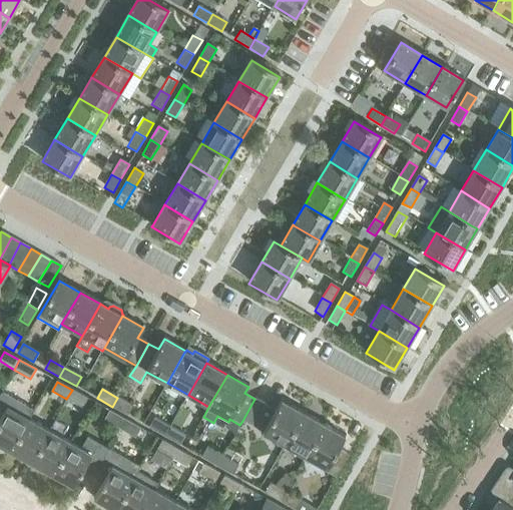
[(66,399),(82,409),(88,399),(72,390),(66,399)]
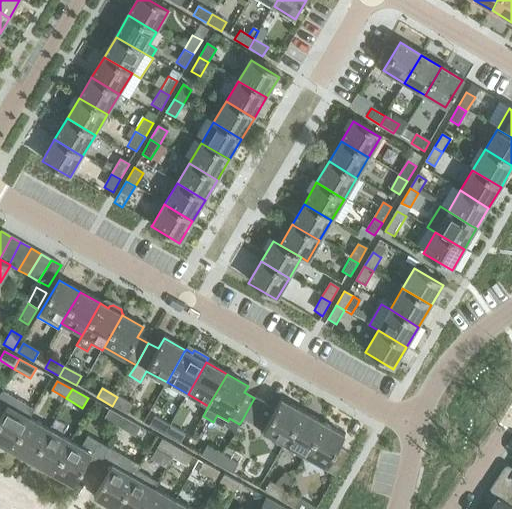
[(0,393),(0,444),(10,450),(28,418),(33,409),(1,392),(0,393)]
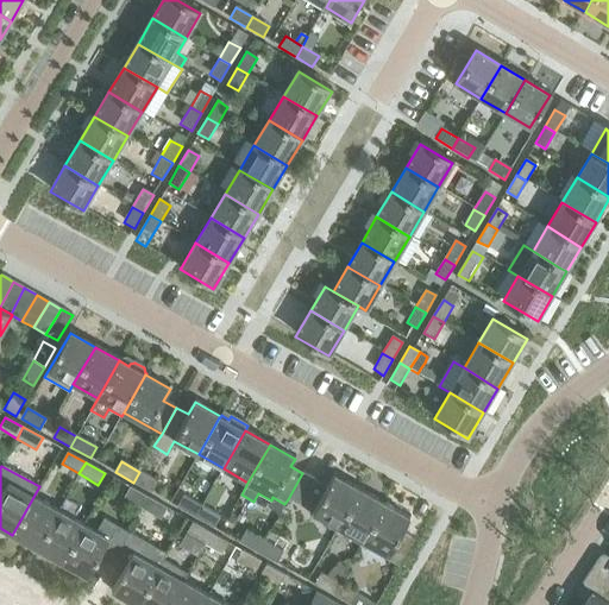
[(152,493),(158,483),(139,472),(133,483),(152,493)]
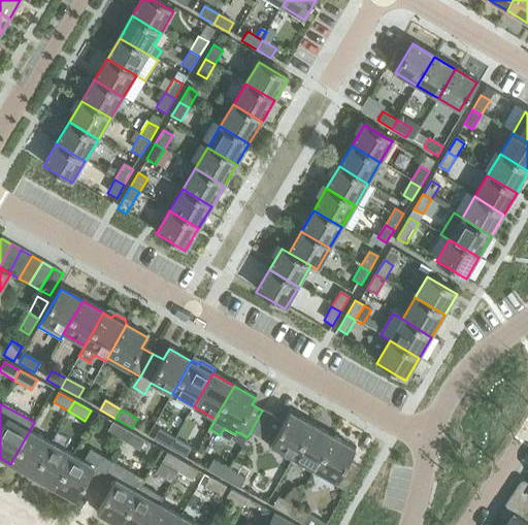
[(262,411),(250,433),(260,439),(293,458),(311,425),(289,413),(284,423),(273,417),(262,411)]
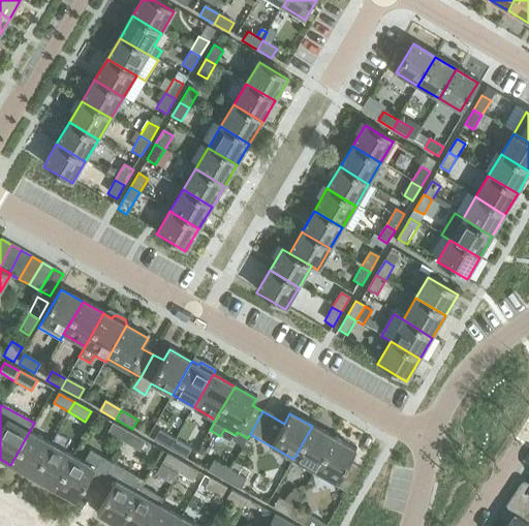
[(114,425),(109,434),(123,442),(128,433),(114,425)]
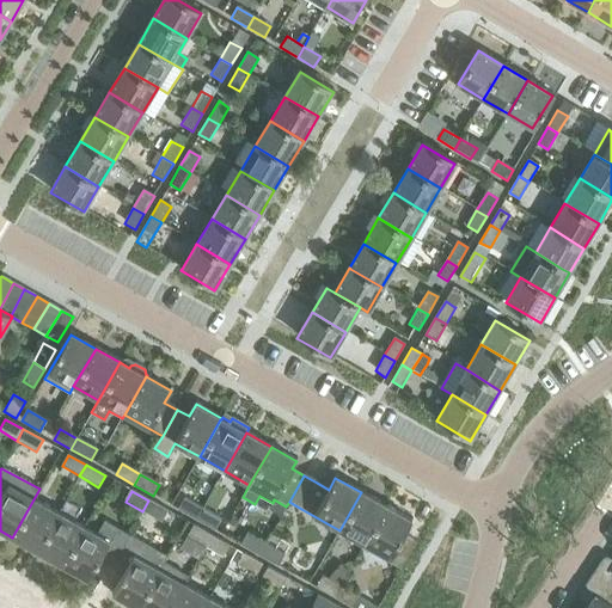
[(361,492),(340,530),(363,544),(385,505),(361,492)]
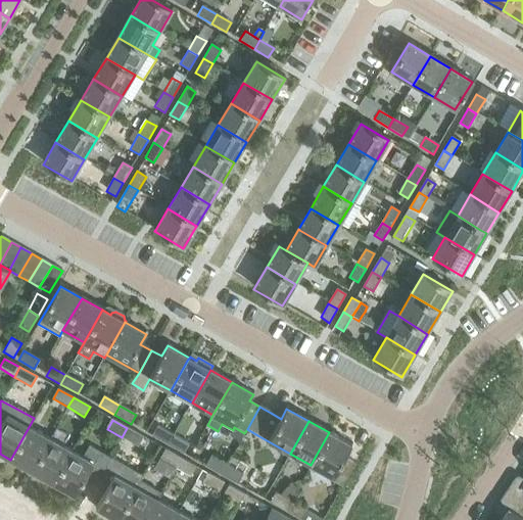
[(49,438),(29,427),(10,460),(31,471),(49,438)]
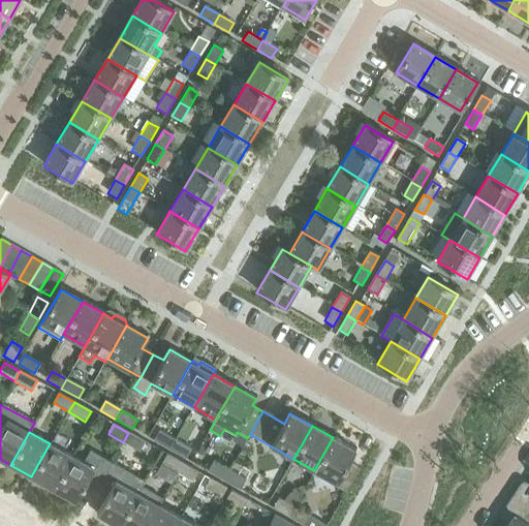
[(160,432),(155,441),(169,450),(175,440),(160,432)]
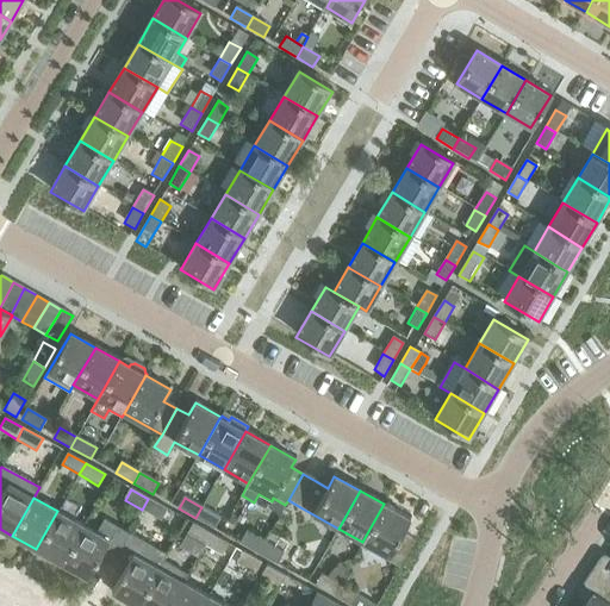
[(142,510),(161,520),(167,510),(148,499),(142,510)]
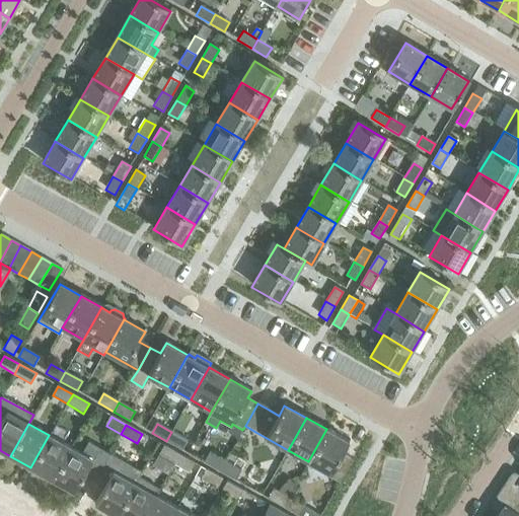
[(308,461),(325,471),(323,474),(340,484),(352,461),(342,455),(349,442),(326,429),(308,461)]
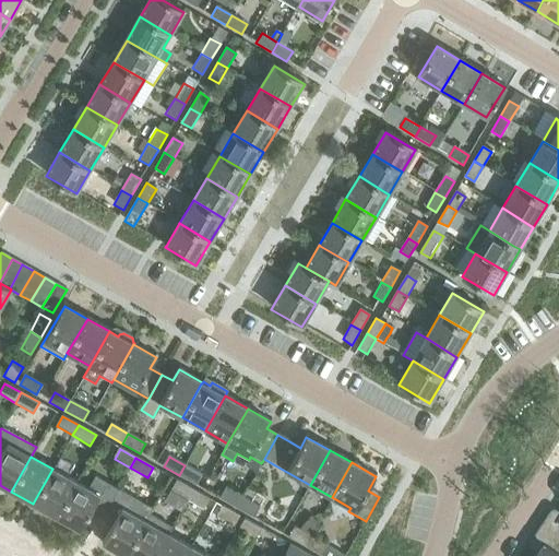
[(197,485),(202,475),(185,465),(179,475),(197,485)]
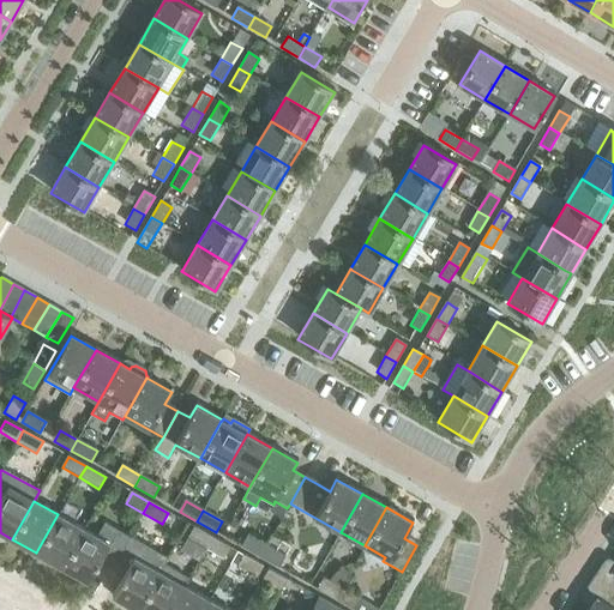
[(36,553),(62,567),(83,529),(58,514),(36,553)]
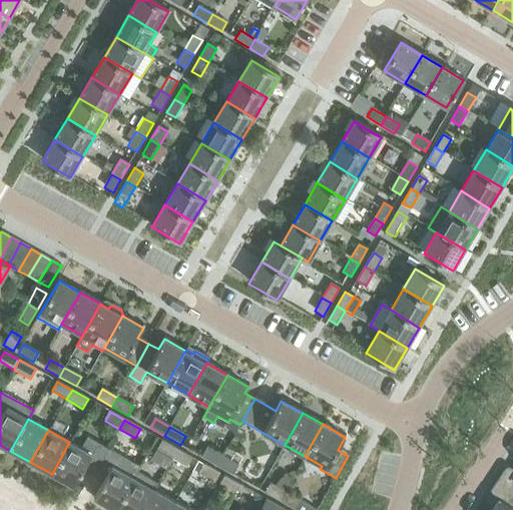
[(80,449),(69,442),(52,474),(73,487),(79,477),(89,483),(108,449),(87,437),(80,449)]
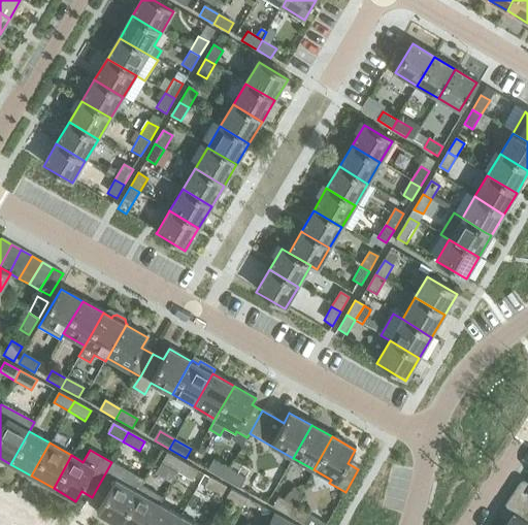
[(177,472),(183,463),(167,454),(161,463),(177,472)]
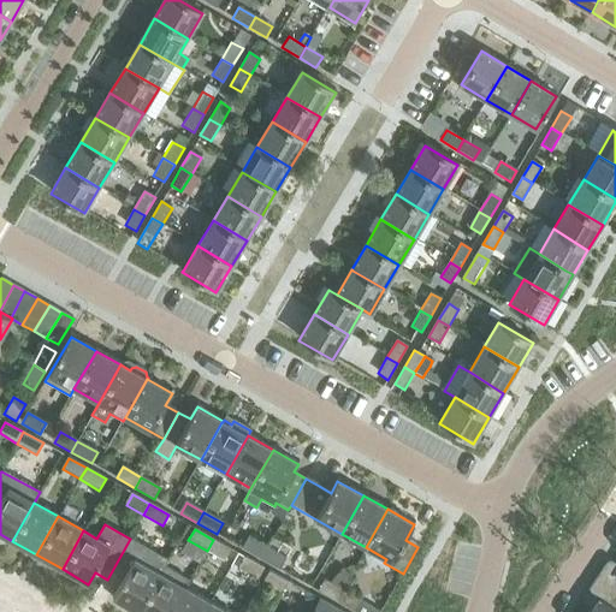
[(249,538),(243,548),(262,559),(268,548),(249,538)]
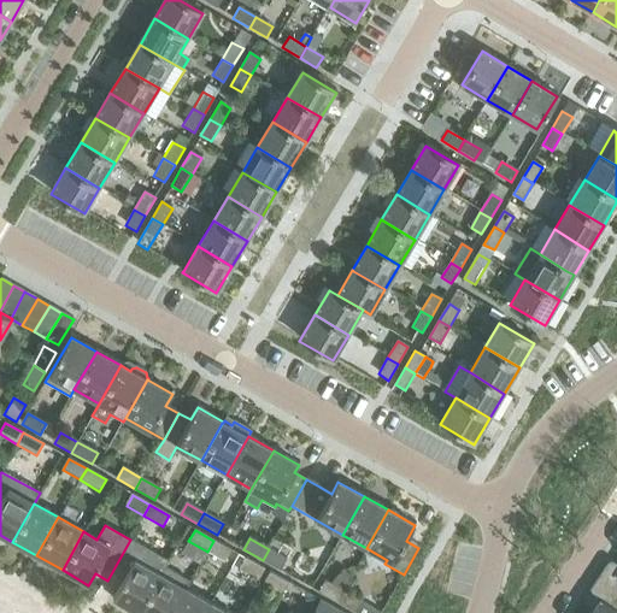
[(113,599),(136,612),(140,612),(169,561),(130,540),(107,581),(121,588),(113,599)]
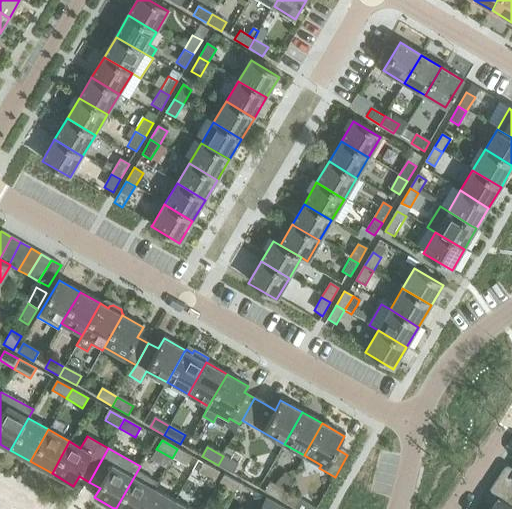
[(177,449),(172,458),(187,467),(193,458),(177,449)]
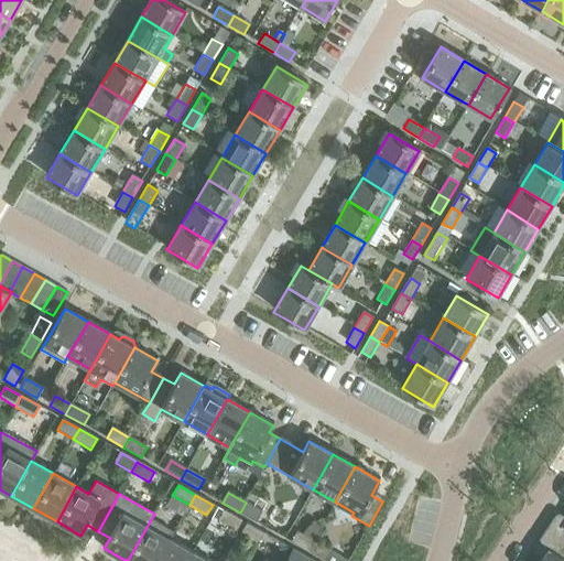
[(257,522),(262,513),(246,503),(240,513),(257,522)]
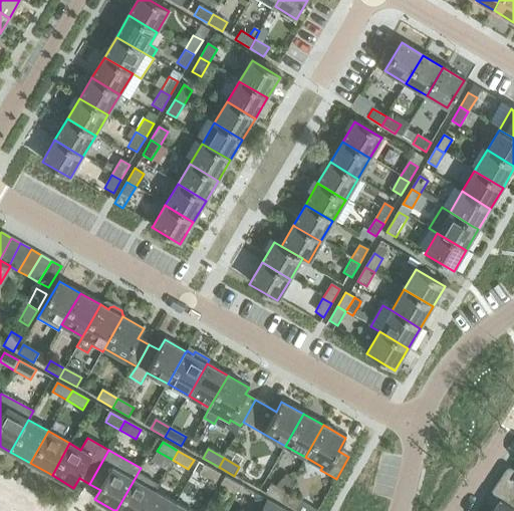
[(215,484),(220,475),(205,466),(199,475),(215,484)]
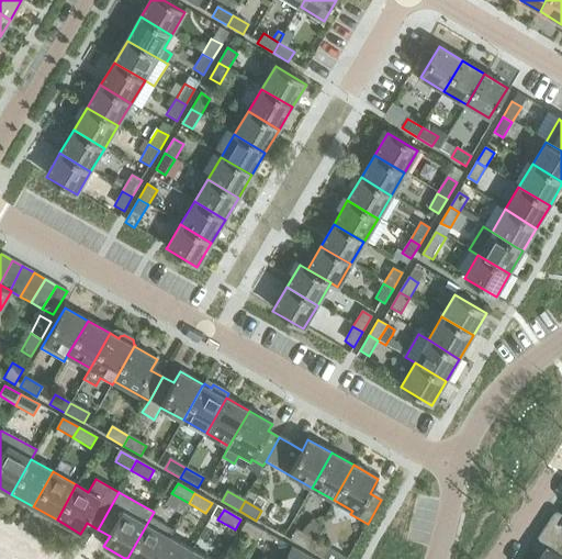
[(561,515),(560,514),(559,514),(557,514),(554,515),(553,515),(552,516),(551,517),(550,518),(542,529),(561,541),(561,515)]
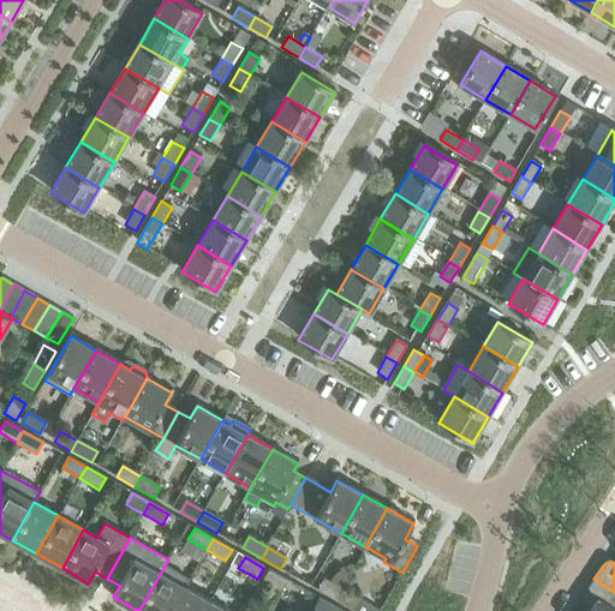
[(165,567),(139,610),(172,610),(185,587),(189,580),(165,567)]
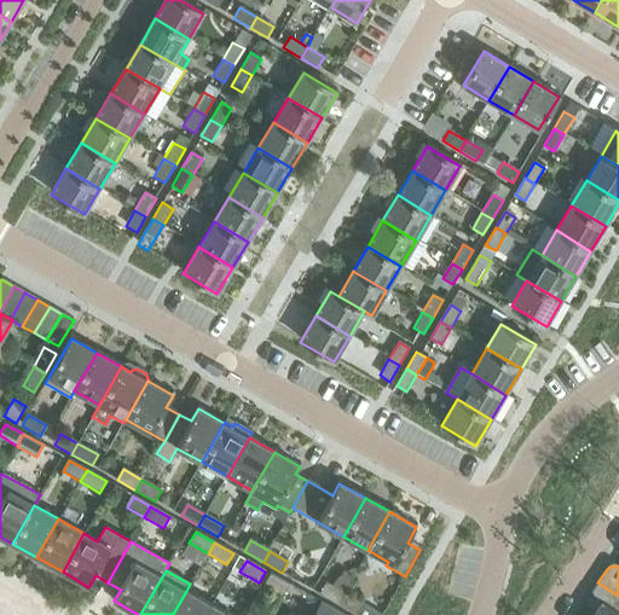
[(271,574),(265,586),(284,597),(290,585),(271,574)]
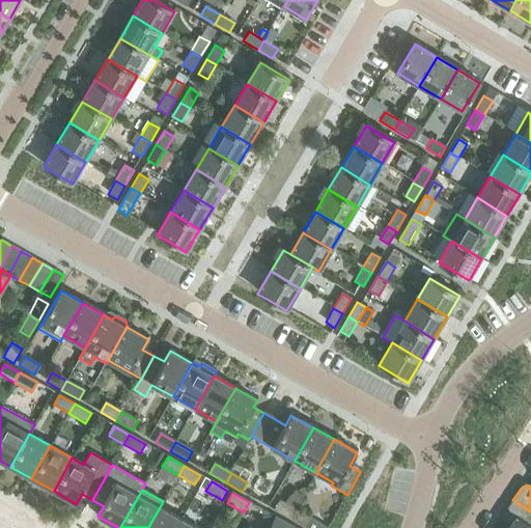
[(274,510),(289,519),(295,509),(279,500),(274,510)]
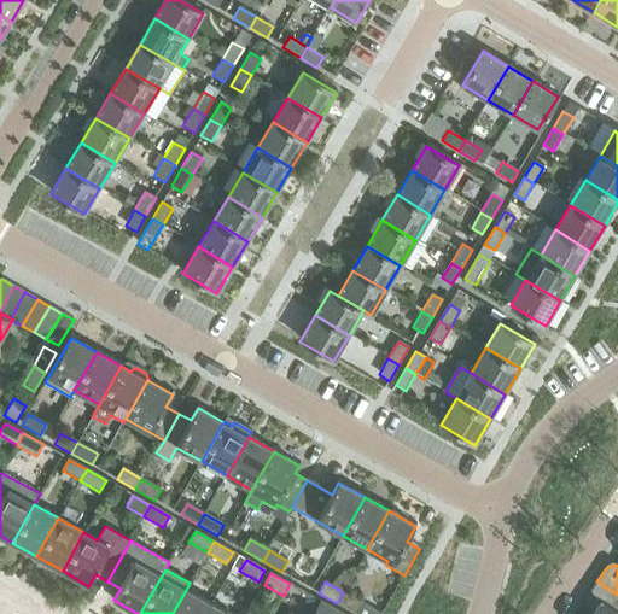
[(617,613),(617,595),(596,582),(586,598),(586,600),(586,601),(586,602),(586,603),(586,604),(587,606),(594,612),(593,613),(617,613)]
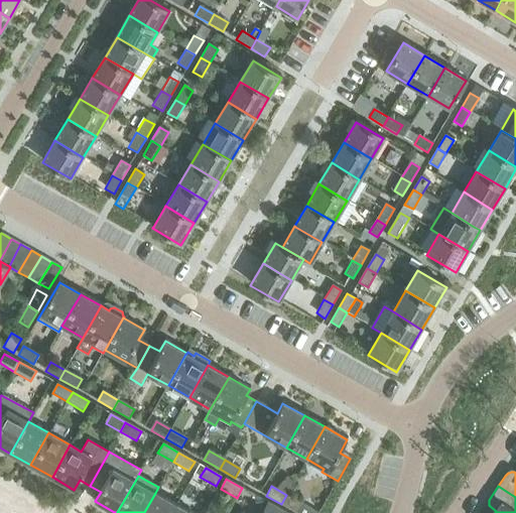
[(171,512),(176,504),(155,493),(144,512),(171,512)]
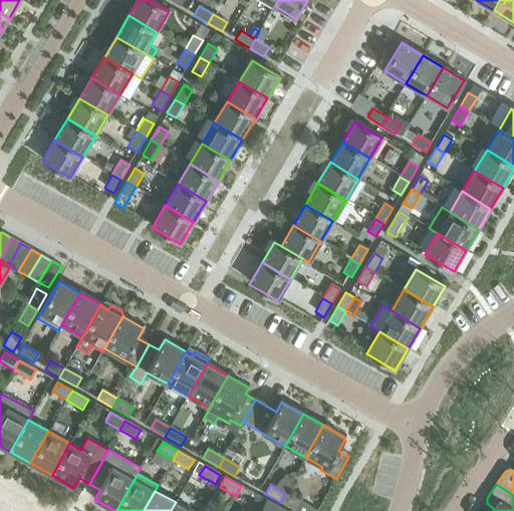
[(285,493),(280,502),(294,510),(297,510),(302,502),(285,493)]
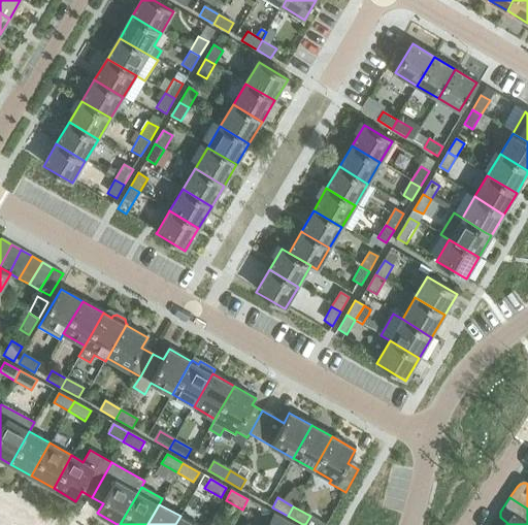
[(293,524),(274,514),(268,524),(267,524),(293,524)]
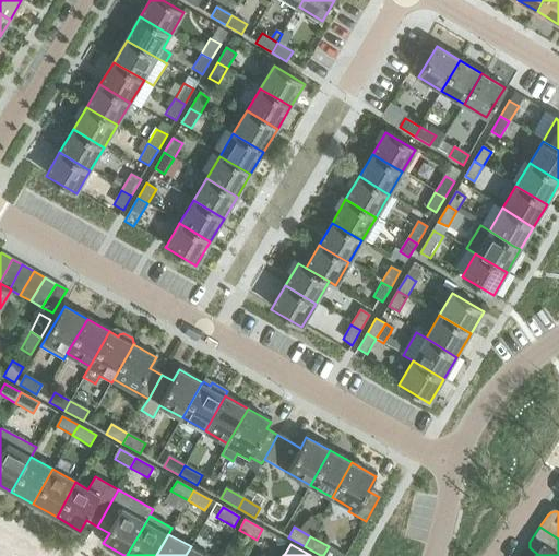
[(207,555),(191,546),(186,555),(207,555)]
